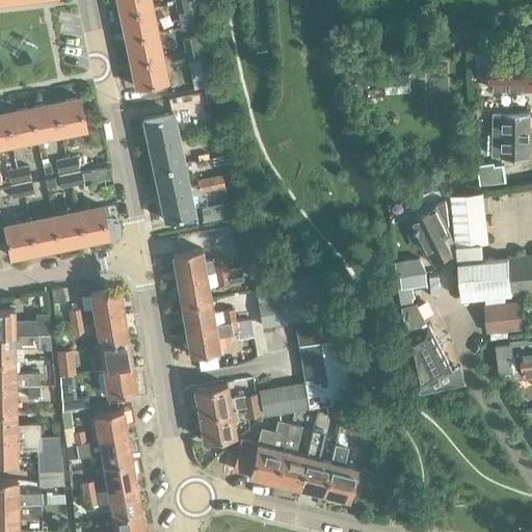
[(117,0),(121,12),(151,6),(149,0),(117,0)]
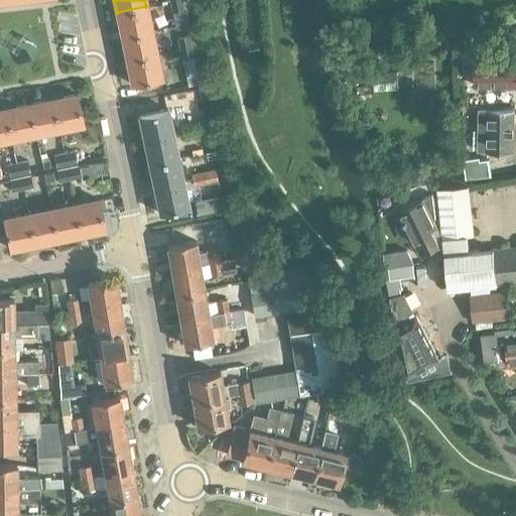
[(182,10),(180,0),(179,0),(170,2),(172,12),(182,10)]
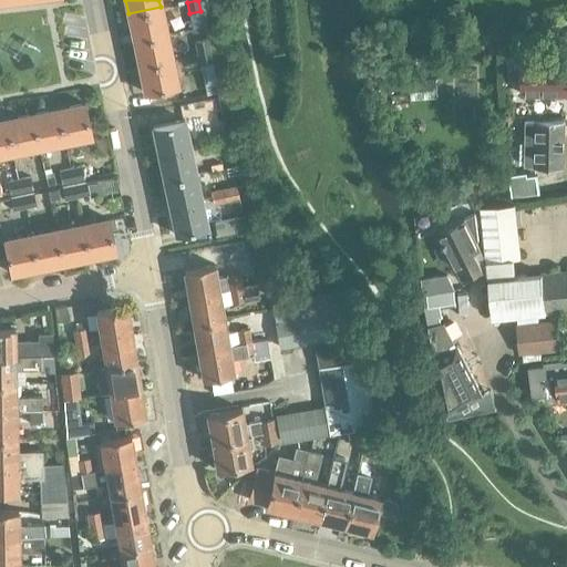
[(451,17),(465,13),(463,1),(447,4),(451,17)]
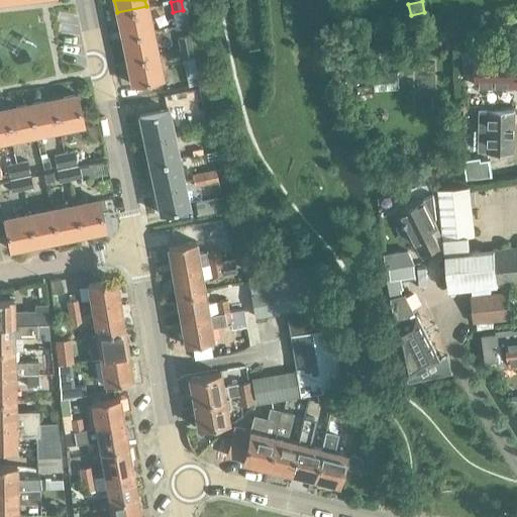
[(146,6),(117,12),(122,36),(151,30),(146,6)]
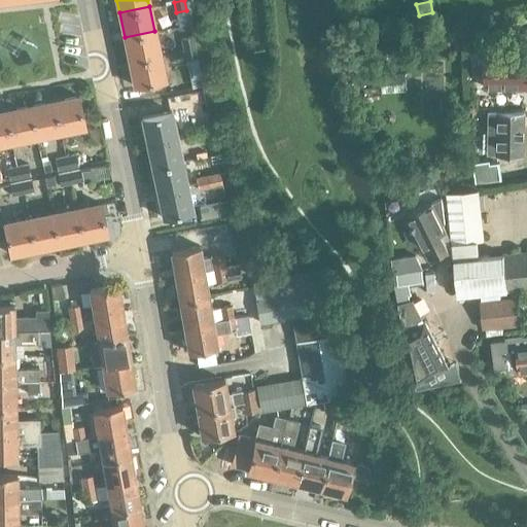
[(526,32),(517,30),(513,54),(526,53),(526,32)]
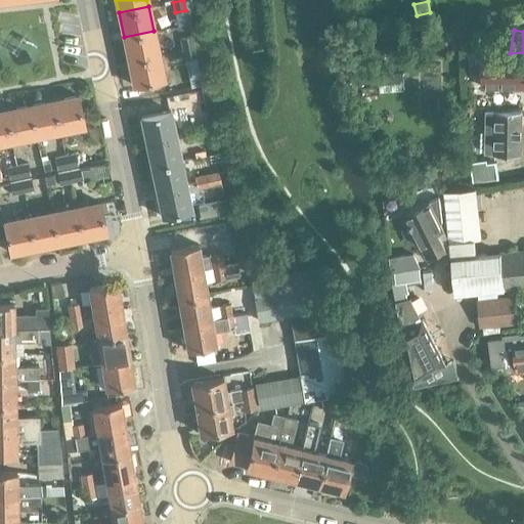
[(124,37),(129,61),(159,55),(154,31),(124,37)]
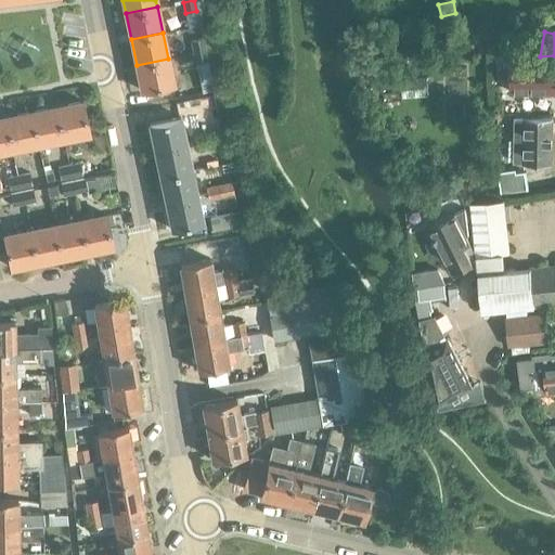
[(191,41),(194,52),(205,50),(203,39),(191,41)]
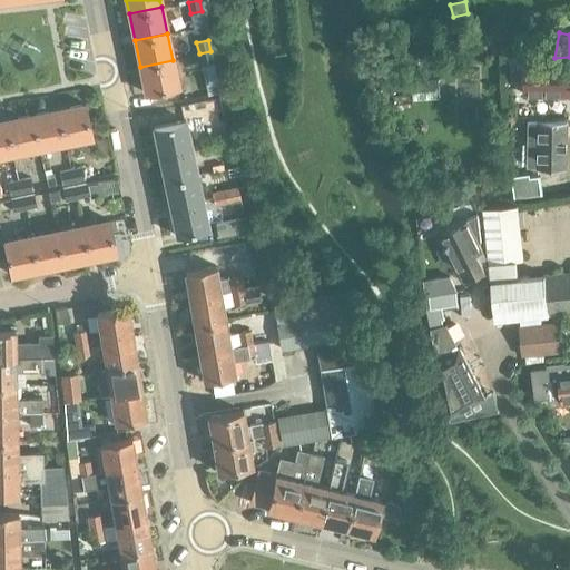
[(213,62),(210,51),(199,53),(202,66),(213,62)]
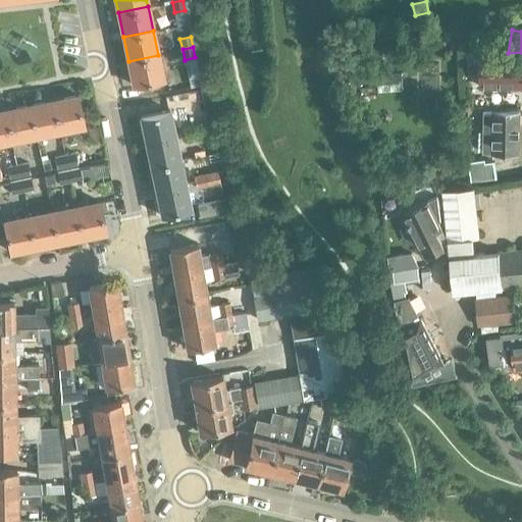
[(521,52),(508,53),(478,54),(480,89),(521,87),(521,52)]
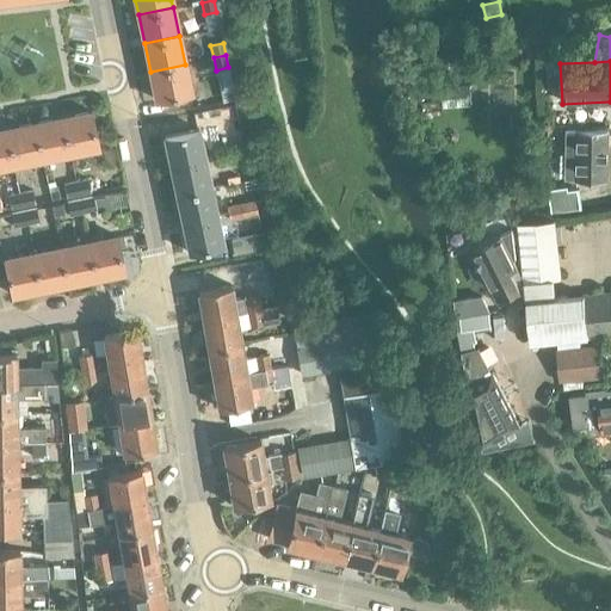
[(191,93),(185,65),(150,72),(156,100),(191,93)]
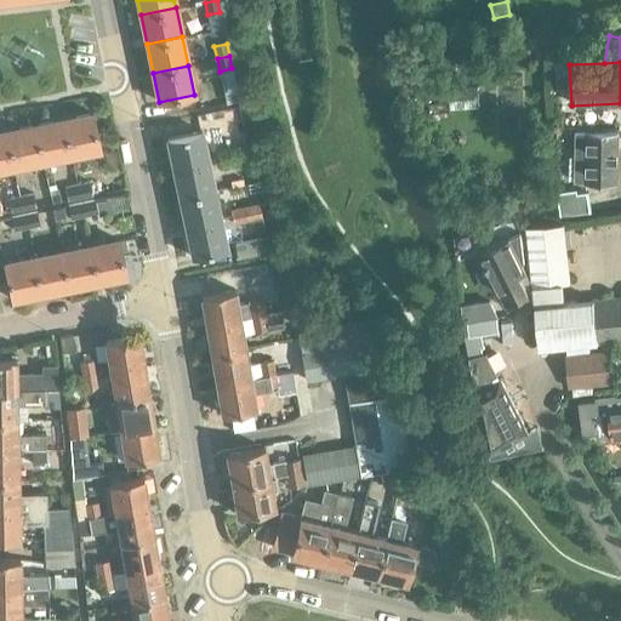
[(450,87),(450,108),(479,107),(479,87),(450,87)]
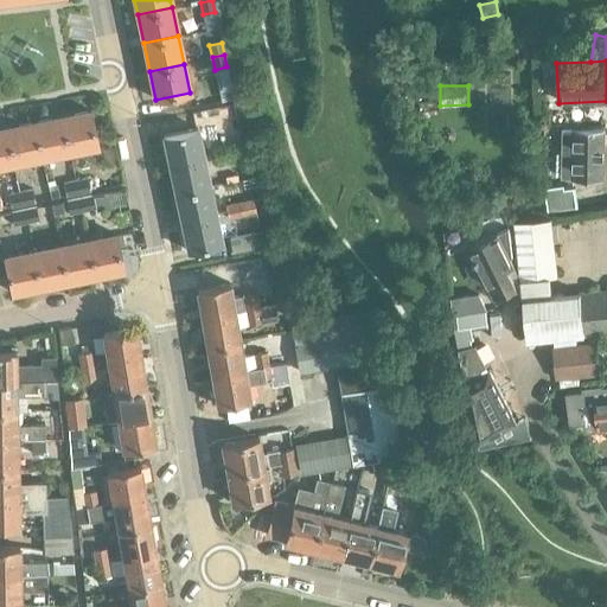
[(98,145),(91,110),(63,116),(70,151),(98,145)]
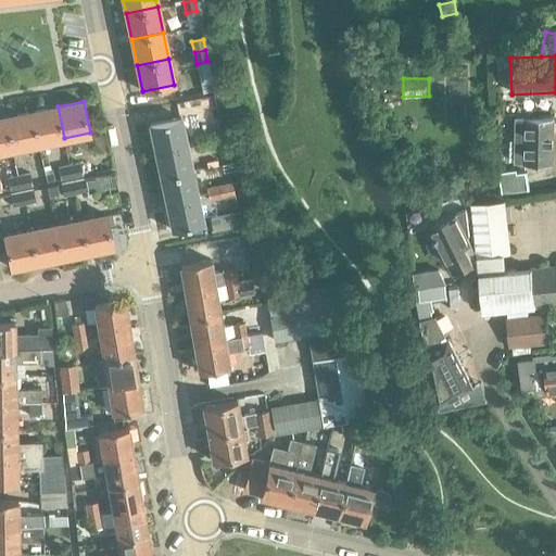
[(58,106),(32,112),(38,143),(64,138),(58,106)]
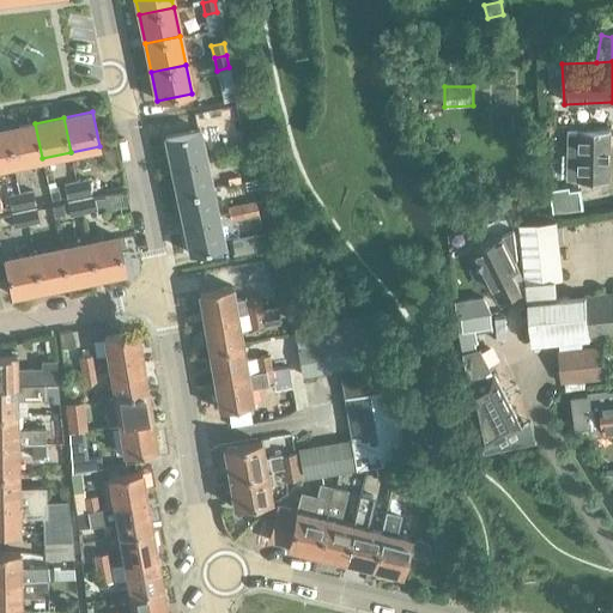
[(35,123),(6,129),(13,164),(42,158),(35,123)]
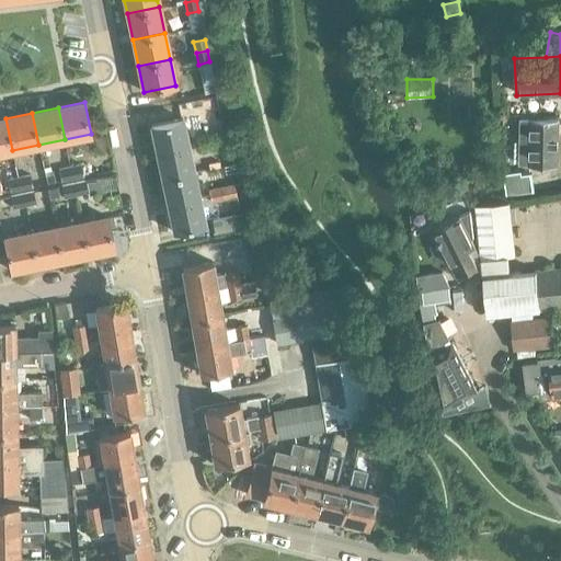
[(0,152),(12,150),(6,118),(0,118),(0,152)]
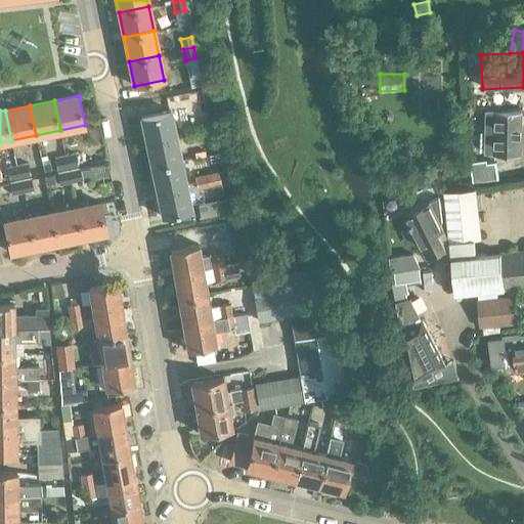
[(485,153),(521,154),(522,112),(486,111),(485,153)]
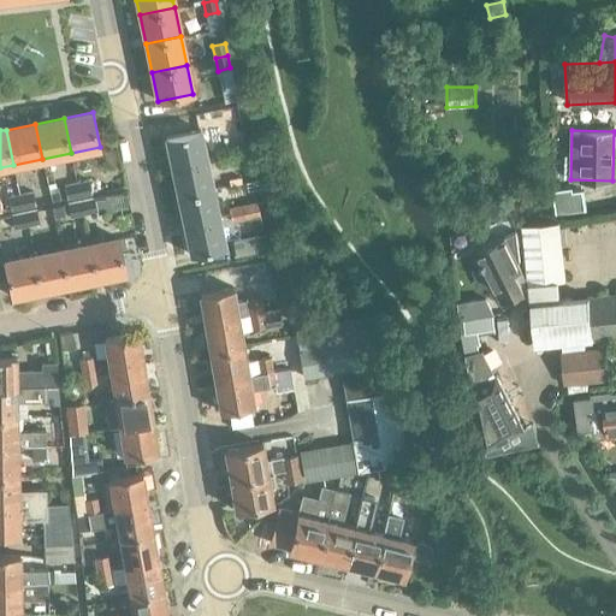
[(166,138),(172,167),(206,160),(200,131),(166,138)]
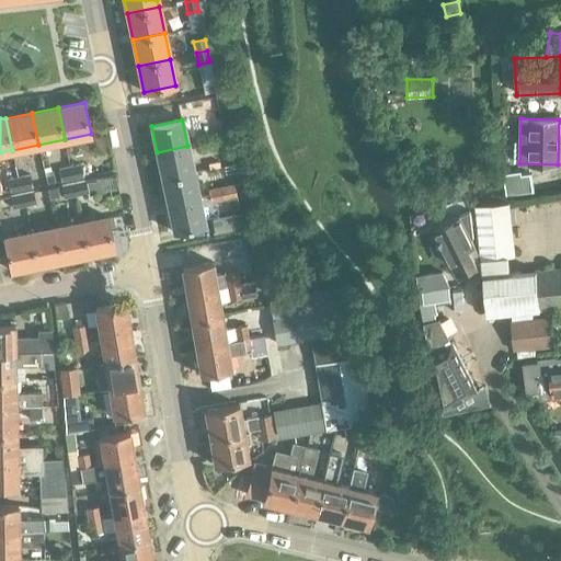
[(222,133),(210,135),(213,146),(225,144),(222,133)]
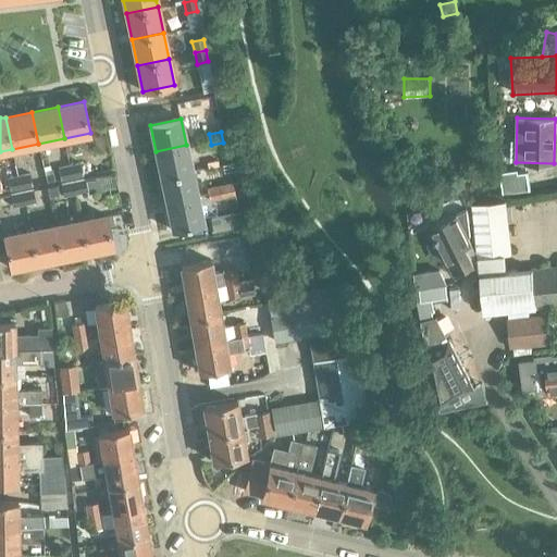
[(198,148),(211,145),(209,134),(196,136),(198,148)]
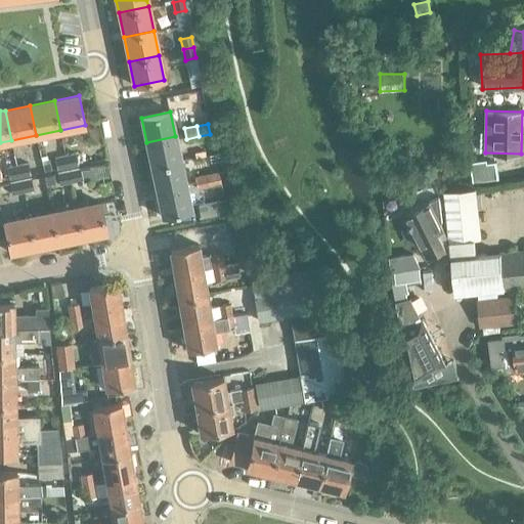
[(146,142),(151,167),(180,161),(175,136),(146,142)]
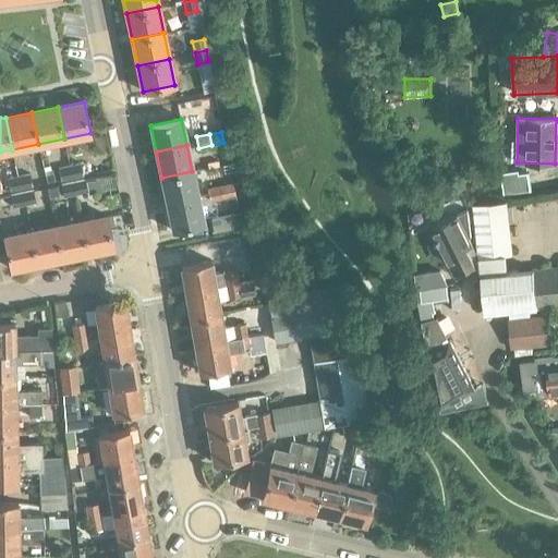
[(14,159),(0,161),(0,187),(4,187),(2,174),(16,172),(14,159)]
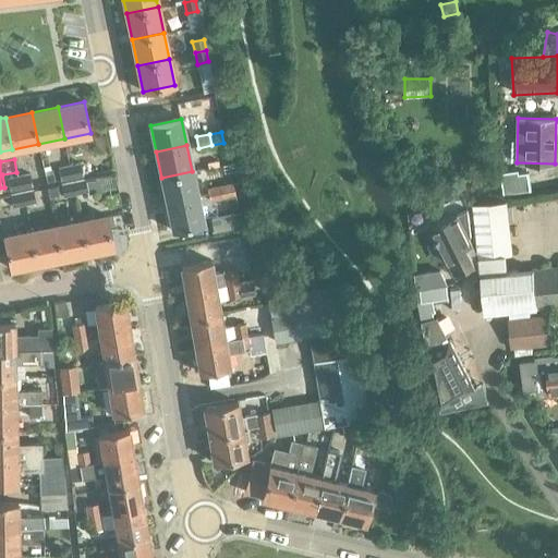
[(81,164),(70,166),(72,178),(83,176),(81,164)]
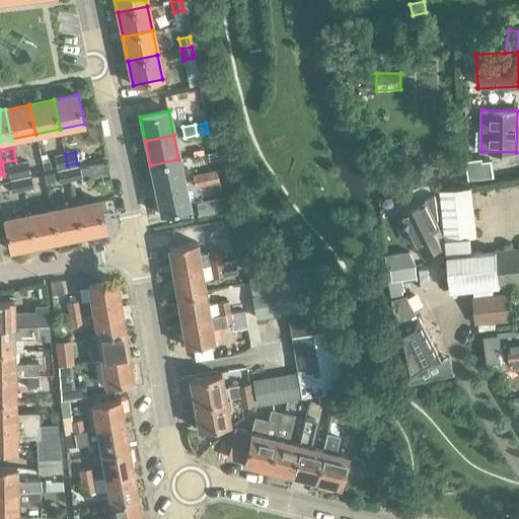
[(65,154),(55,156),(57,167),(67,165),(65,154)]
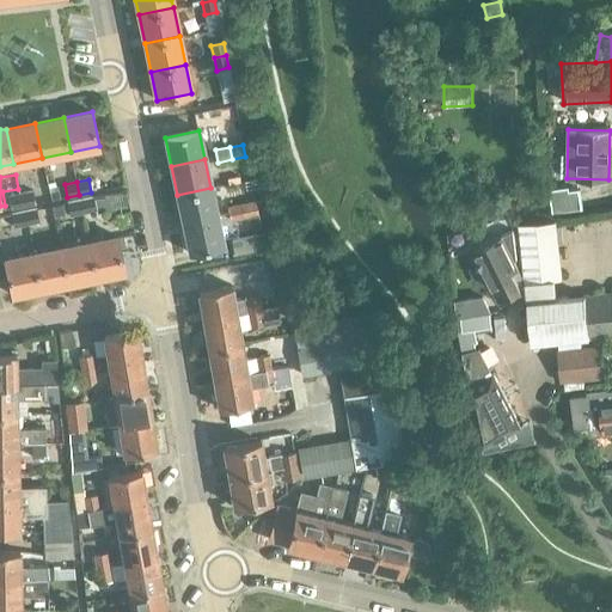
[(569,185),(550,188),(554,212),(582,208),(580,188),(569,189),(569,185)]
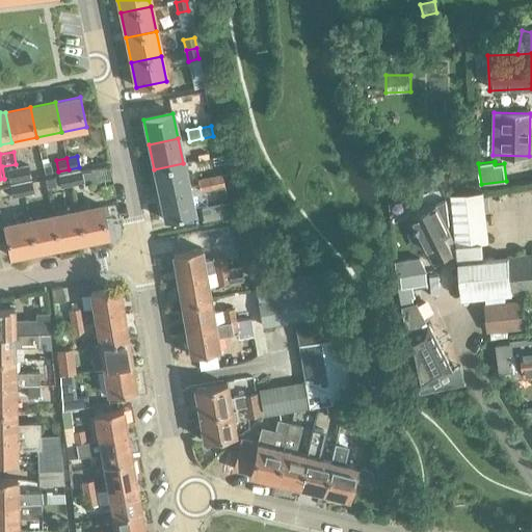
[(198,185),(197,180),(195,175),(186,177),(183,163),(154,169),(159,194),(188,188),(198,185)]
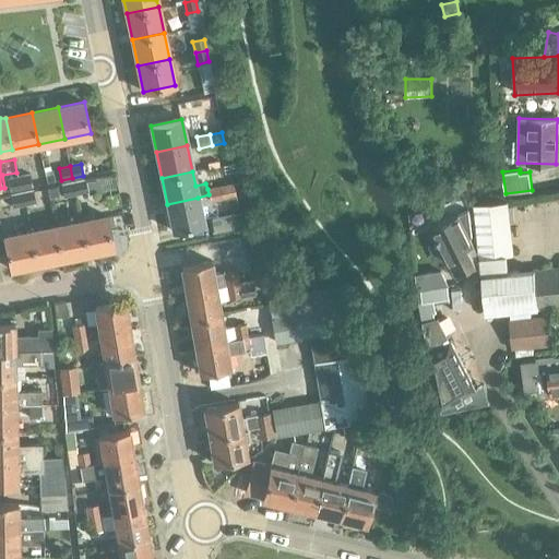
[(28,175),(18,177),(20,188),(20,189),(31,187),(28,175)]
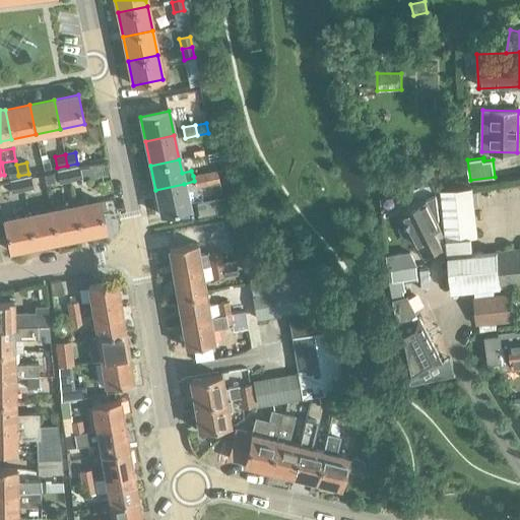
[(16,165),(6,167),(8,177),(18,175),(16,165)]
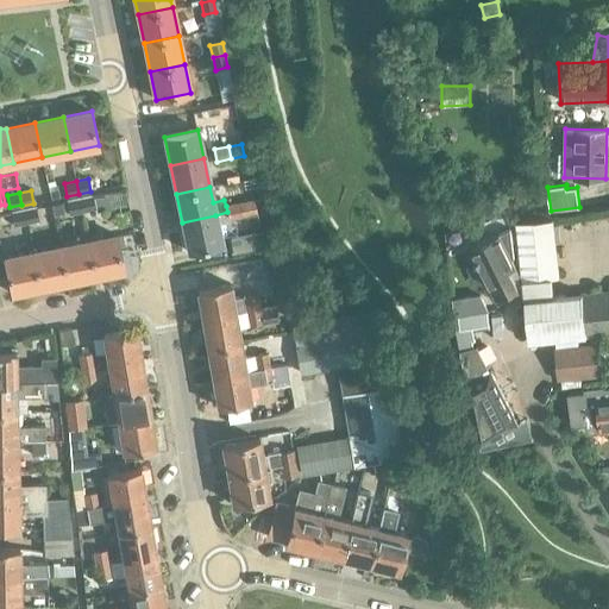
[(92,198),(80,199),(82,212),(94,209),(92,199),(92,198)]
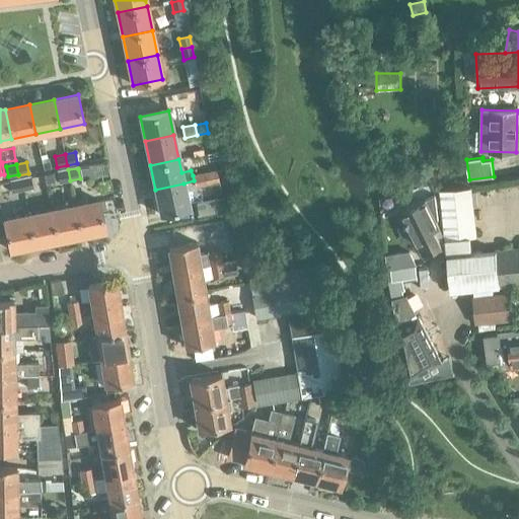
[(85,168),(78,169),(80,178),(81,180),(87,179),(85,168)]
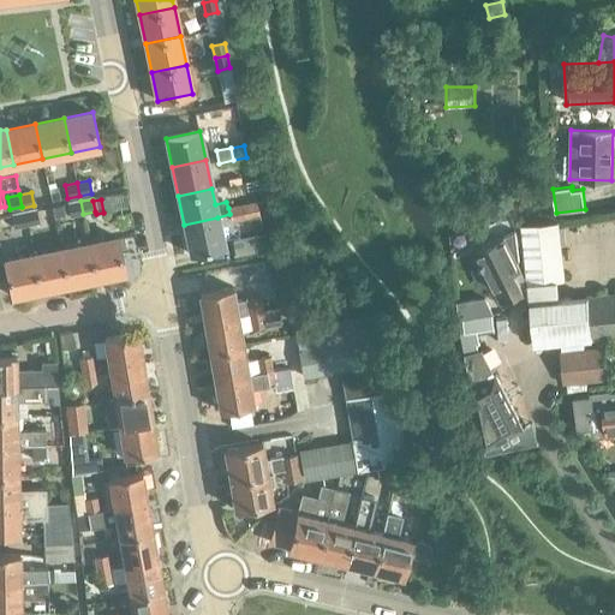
[(81,201),(69,204),(71,216),(83,214),(81,201)]
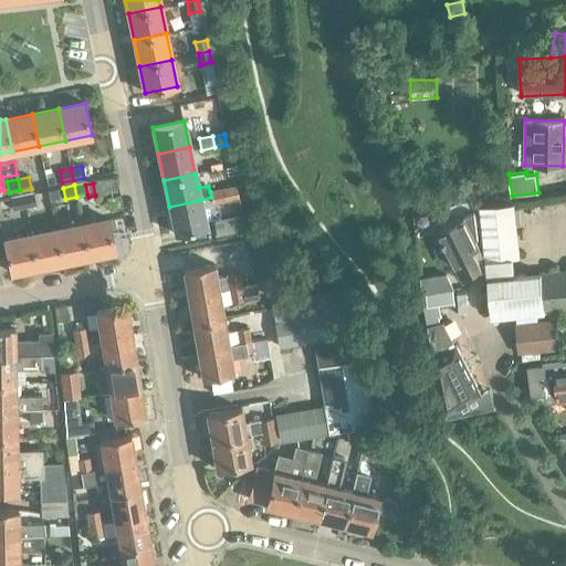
[(236,186),(223,188),(226,200),(239,197),(236,186)]
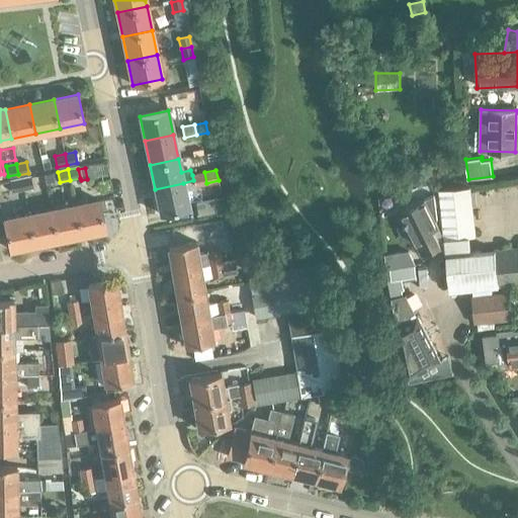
[(194,185),(206,183),(204,172),(192,175),(193,180),(194,185)]
